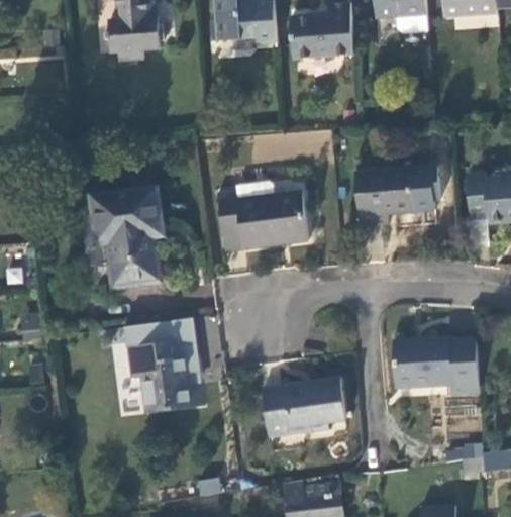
[(158,24),(157,16),(154,16),(144,17),(143,8),(149,7),(148,0),(116,0),(117,19),(107,19),(110,53),(117,52),(117,60),(140,59),(139,49),(160,48),(158,24)]
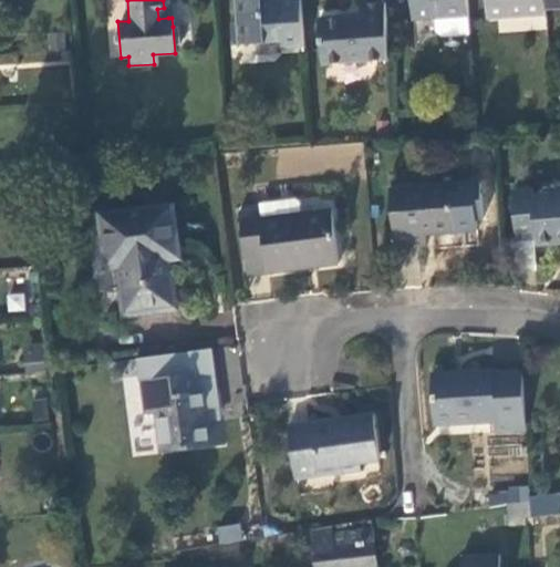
[(167,0),(165,0),(163,0),(164,8),(157,9),(158,19),(168,18),(167,0)]
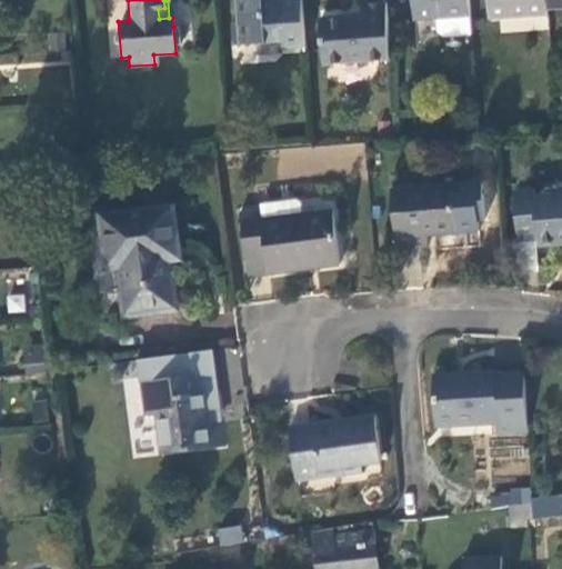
[(280,53),(302,51),(298,0),(288,0),(276,1),(276,5),(261,6),(260,0),(233,0),(238,45),(279,41),(280,53)]
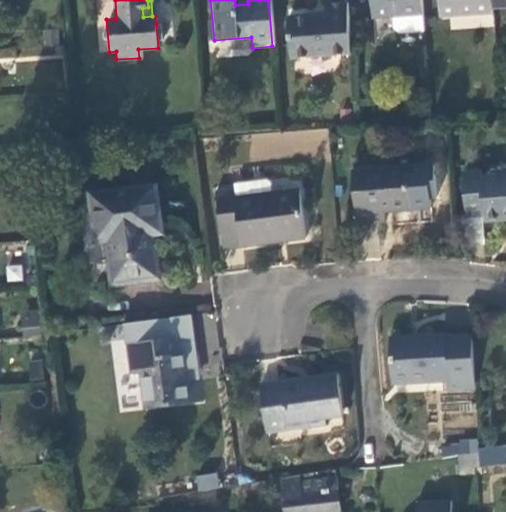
[(421,32),(418,0),(369,0),(371,17),(391,16),(391,29),(397,33),(421,32)]
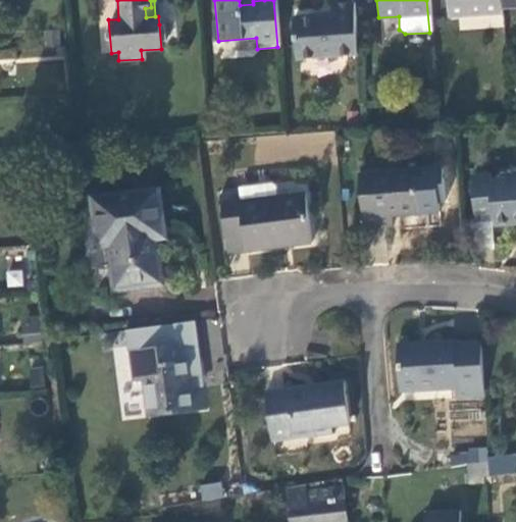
[(446,0),(447,13),(500,9),(499,0),(446,0)]
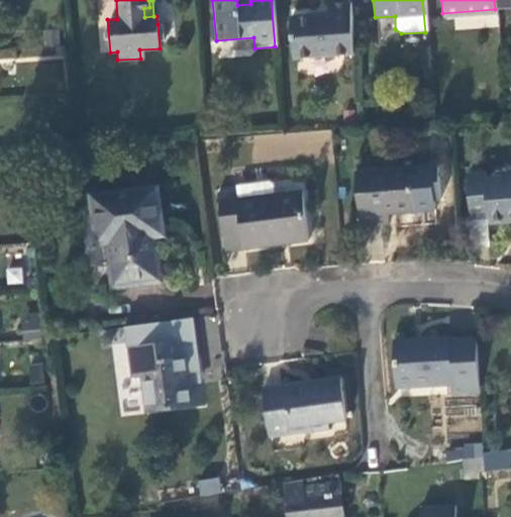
[(291,58),(350,54),(346,2),(325,4),(326,15),(313,16),(288,18),(291,58)]
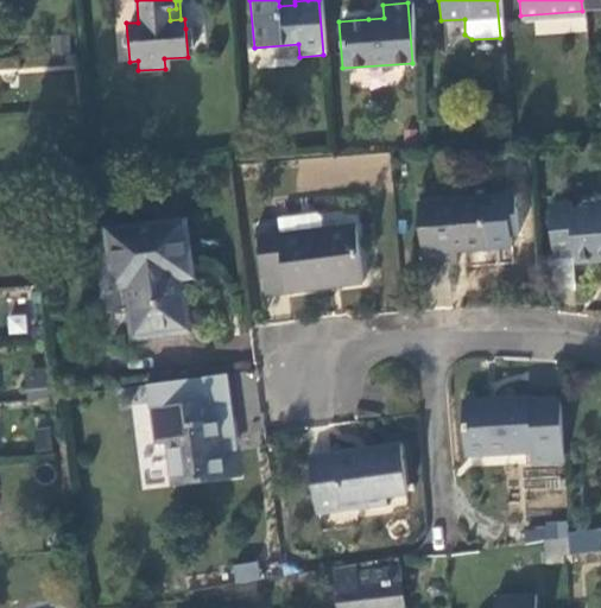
[(417,194),(417,203),(438,201),(437,191),(417,194)]
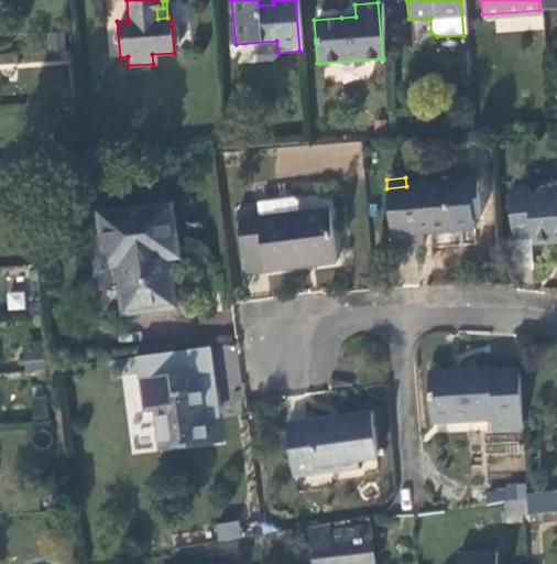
[(406,186),(386,188),(392,245),(422,242),(422,231),(432,230),(452,228),(449,182),(406,186)]
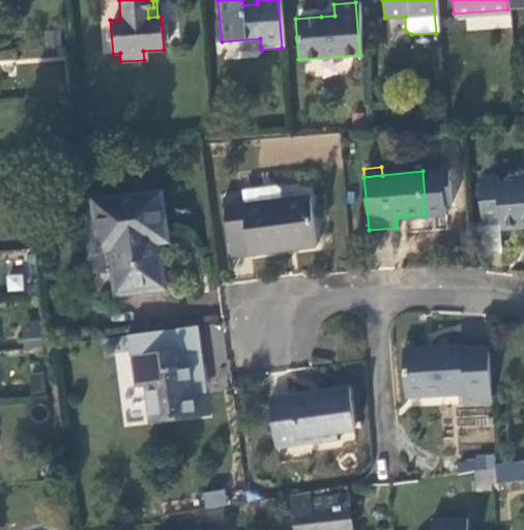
[(523,225),(523,178),(496,181),(495,175),(476,176),(481,224),(499,222),(499,227),(521,226),(523,225)]
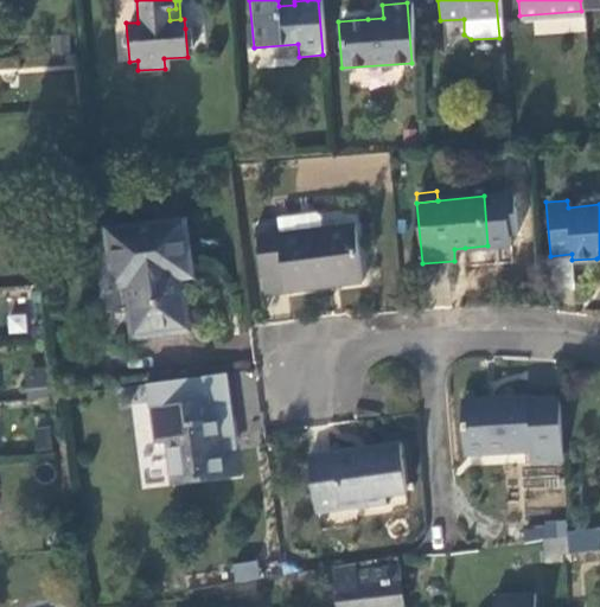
[(278,223),(276,223),(256,225),(265,294),(311,288),(310,282),(320,281),(336,279),(337,285),(362,281),(355,225),(323,230),(321,217),(317,213),(276,218),(278,223)]
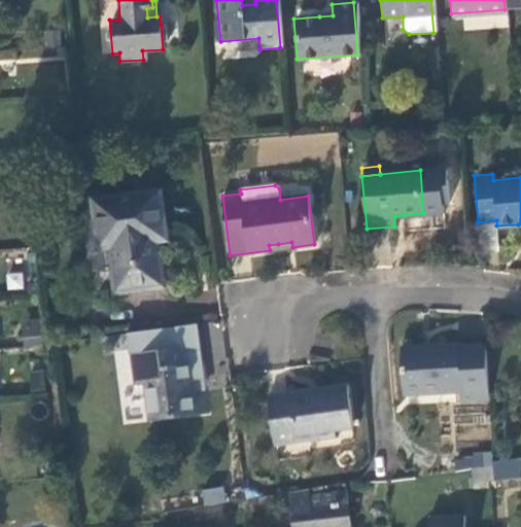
[(153,233),(163,231),(159,191),(96,202),(101,248),(112,246),(118,293),(161,286),(158,266),(154,240),(153,233)]
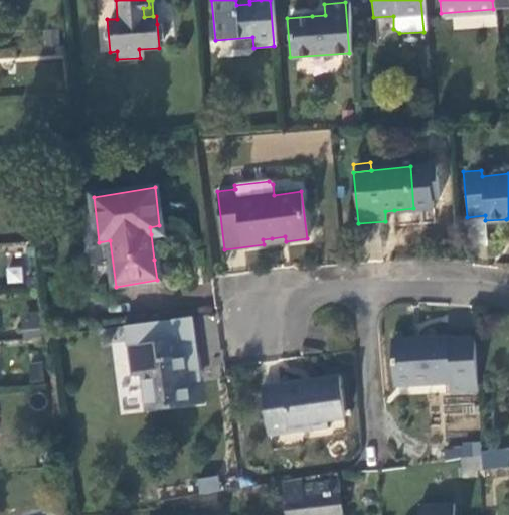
[(159,225),(150,227),(151,234),(161,233),(159,225)]
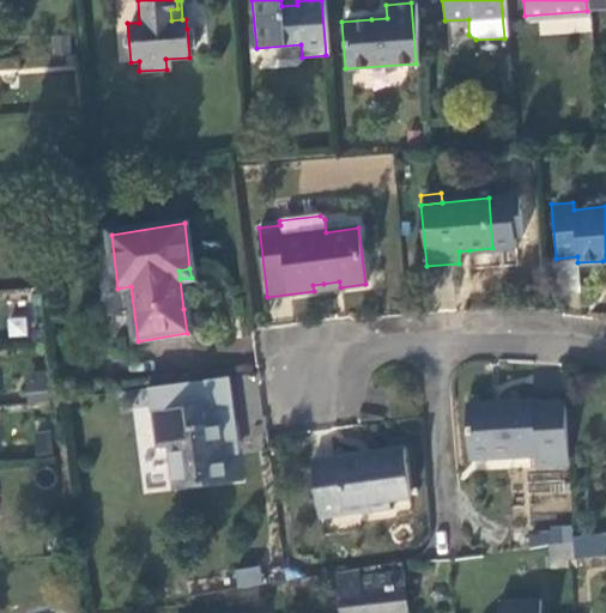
[(247,377),(225,378),(229,437),(250,435),(247,377)]
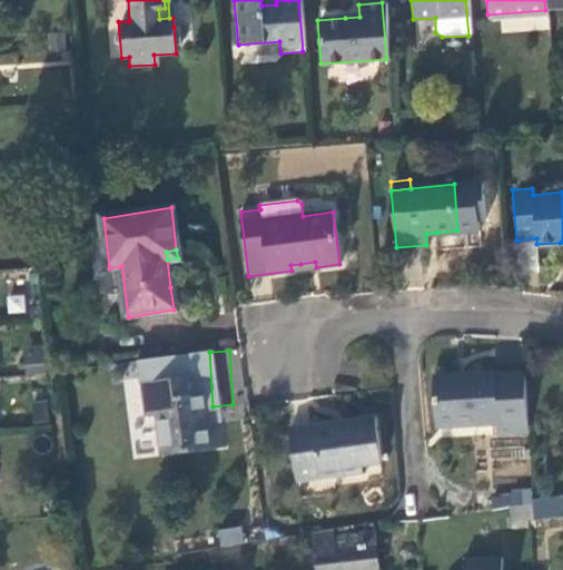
[(28,374),(47,373),(45,355),(26,357),(28,374)]
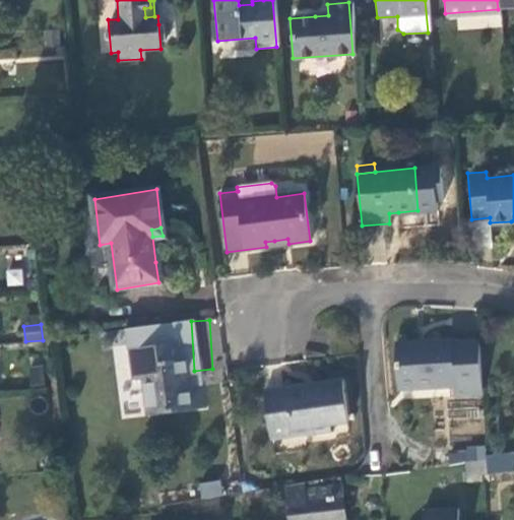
[(452,393),(480,392),(478,341),(451,342),(451,338),(430,339),(395,340),(397,386),(451,383),(452,393)]
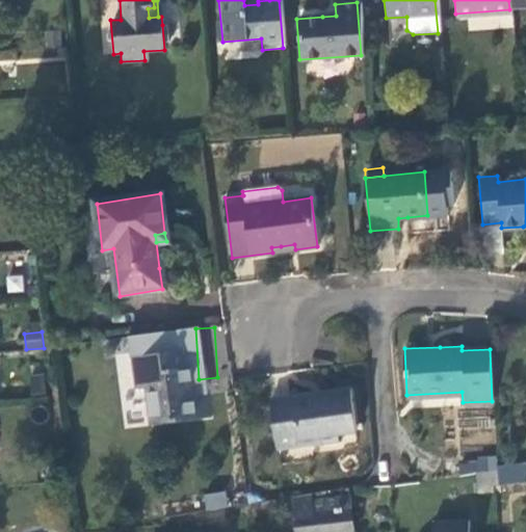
[(146,388),(151,425),(212,417),(209,393),(200,394),(198,377),(195,366),(189,367),(187,349),(131,356),(135,389),(146,388)]
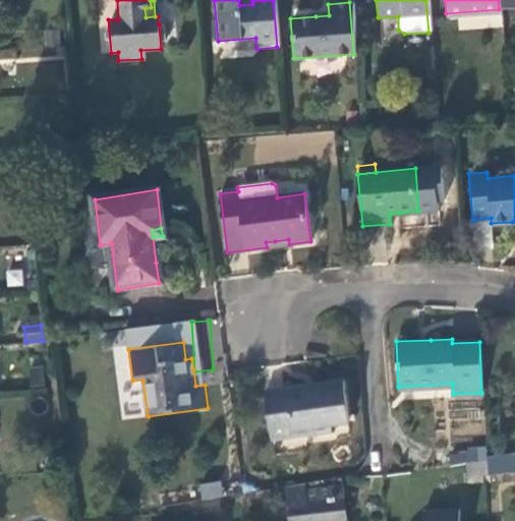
[(307,384),(263,390),(268,430),(290,427),(291,436),(331,430),(330,423),(346,421),(341,380),(307,384)]
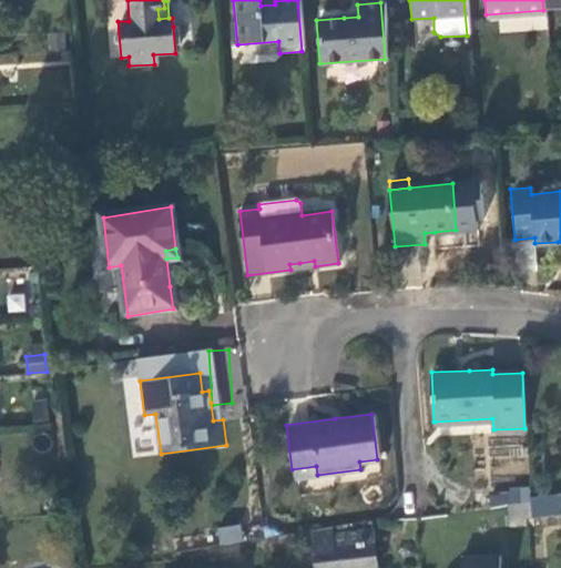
[(293,478),(317,475),(316,466),(292,469),(293,478)]
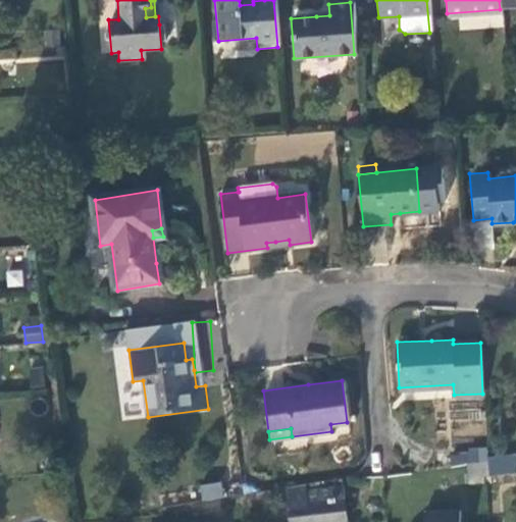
[(466,452),(467,464),(483,462),(482,447),(465,449),(466,452)]
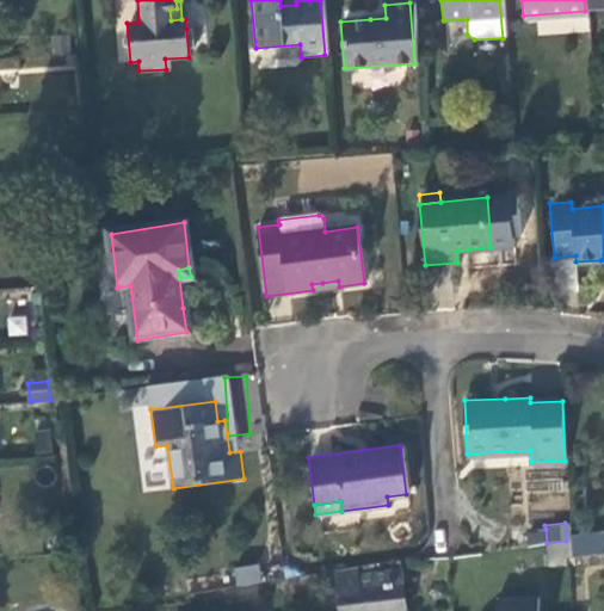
[(59,529),(49,529),(49,550),(59,550),(59,529)]
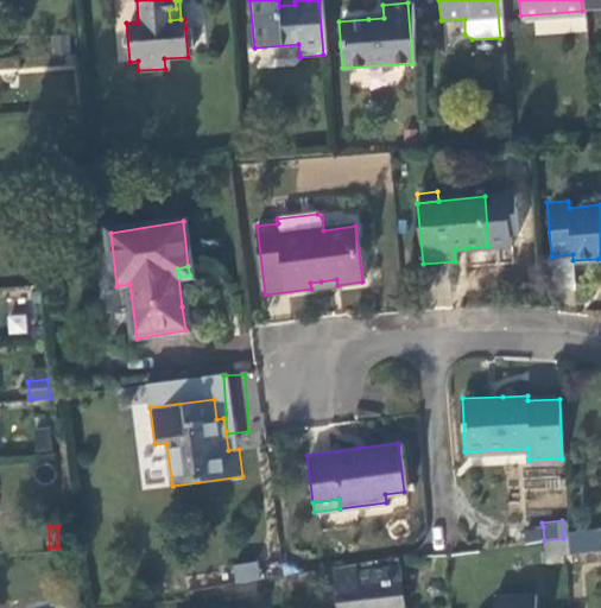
[(522,529),(522,544),(539,542),(544,540),(543,526),(522,529)]
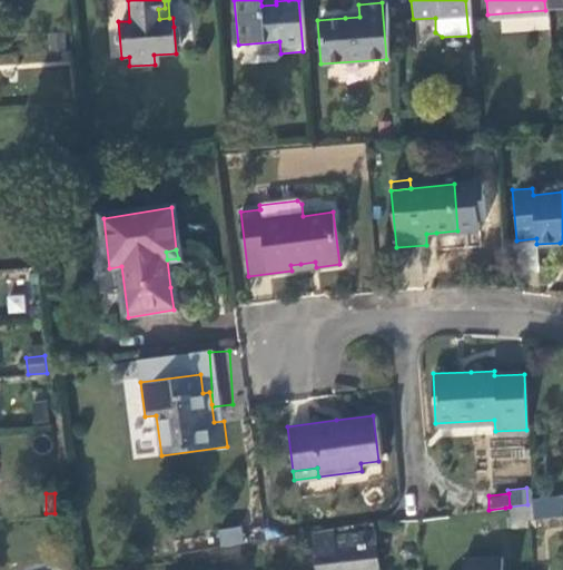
[(505,508),(503,521),(529,519),(533,519),(532,503),(527,504),(510,507),(505,508)]
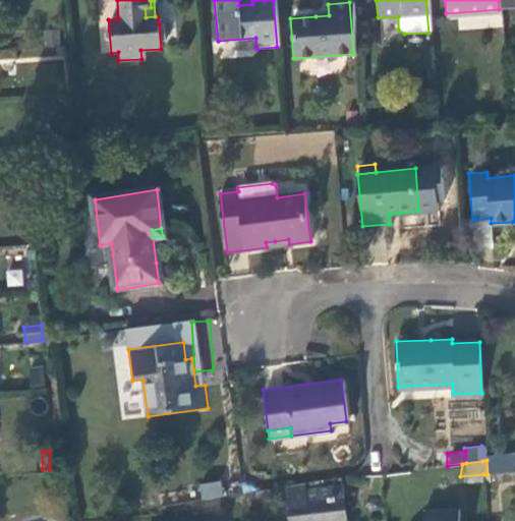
[(460,481),(484,483),(483,474),(460,476),(460,481)]
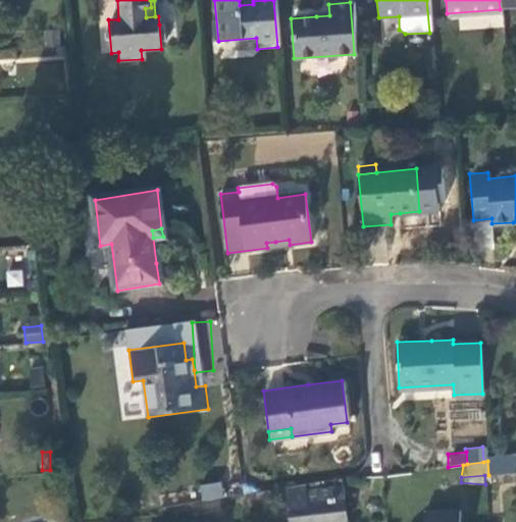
[(215,482),(193,484),(194,501),(217,499),(215,482)]
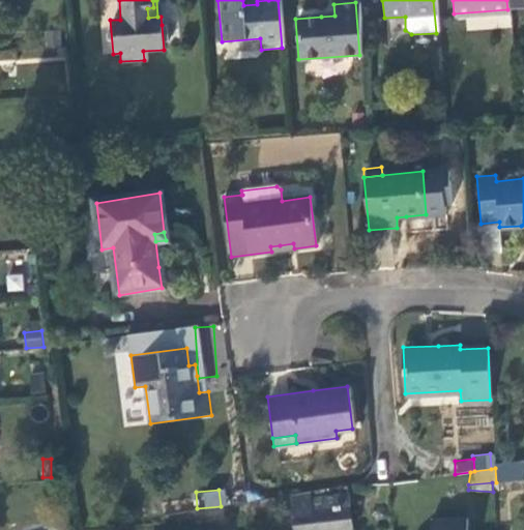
[(306,501),(306,493),(286,496),(287,503),(306,501)]
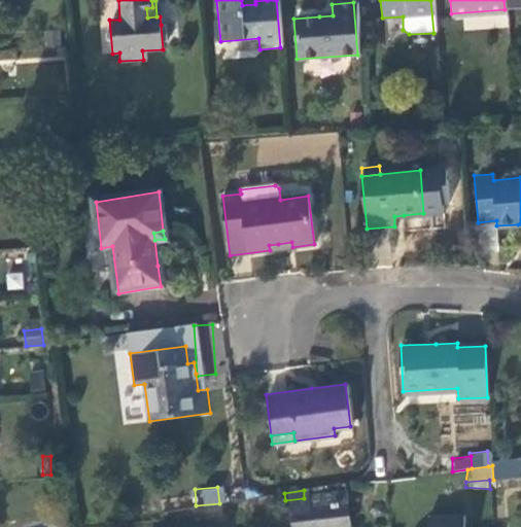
[(304,498),(304,508),(294,510),(294,526),(344,526),(343,511),(342,493),(304,498)]
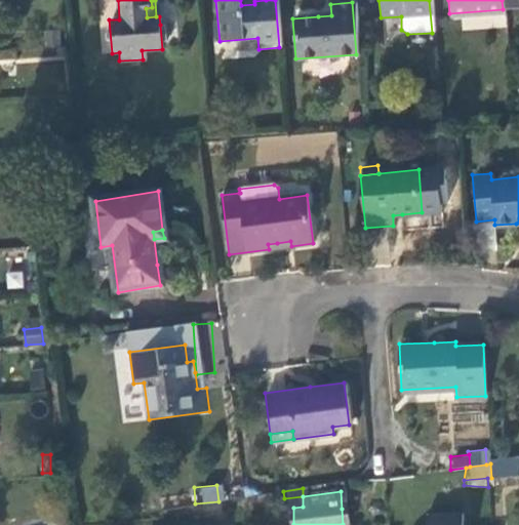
[(293,524),(293,508),(303,507),(303,496),(284,498),(285,524),(293,524)]
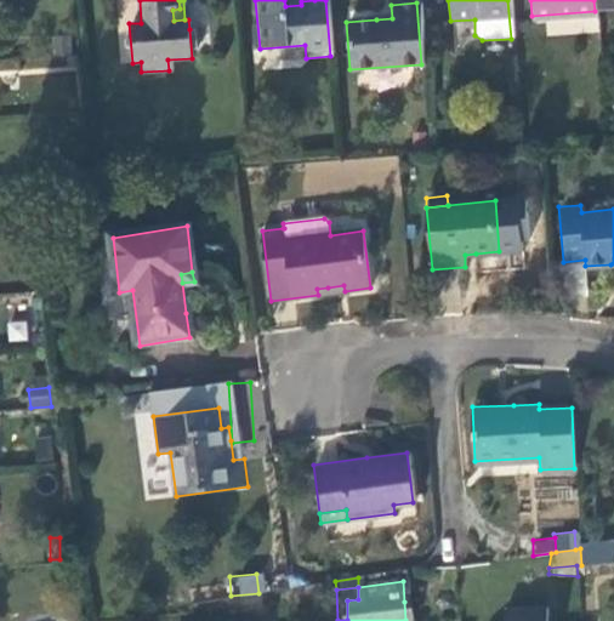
[(546,620),(546,605),(504,607),(504,620),(546,620)]
